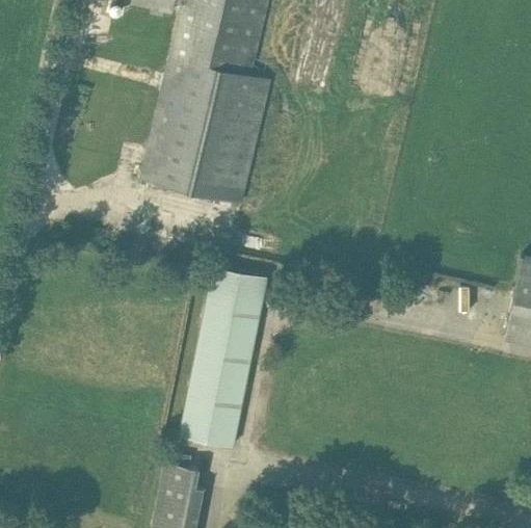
[(174,0),(106,0),(151,10),(150,16),(161,19),(163,14),(170,15),(174,0)]
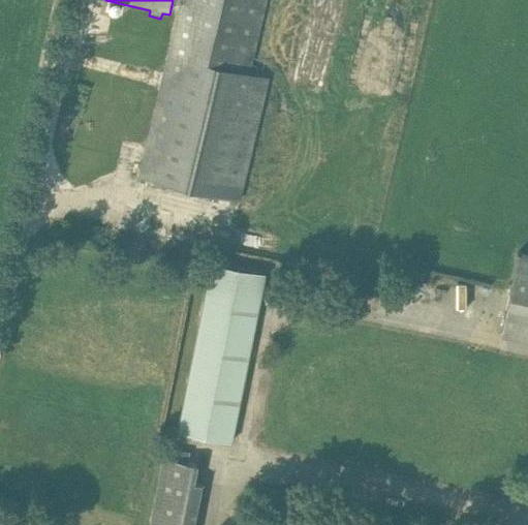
[(180,0),(167,58),(248,78),(266,0),(180,0)]
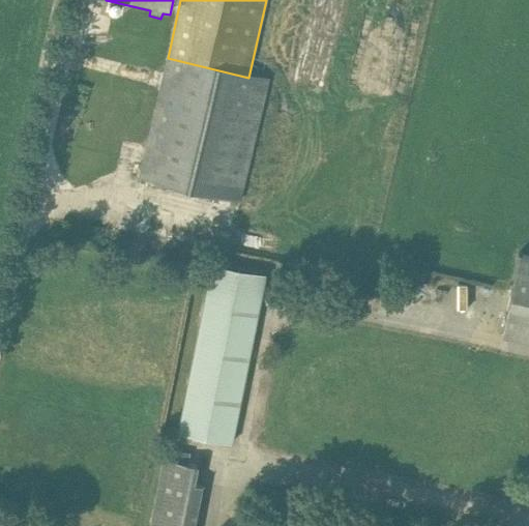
[(268,82),(248,78),(168,58),(139,179),(239,204),(268,82)]
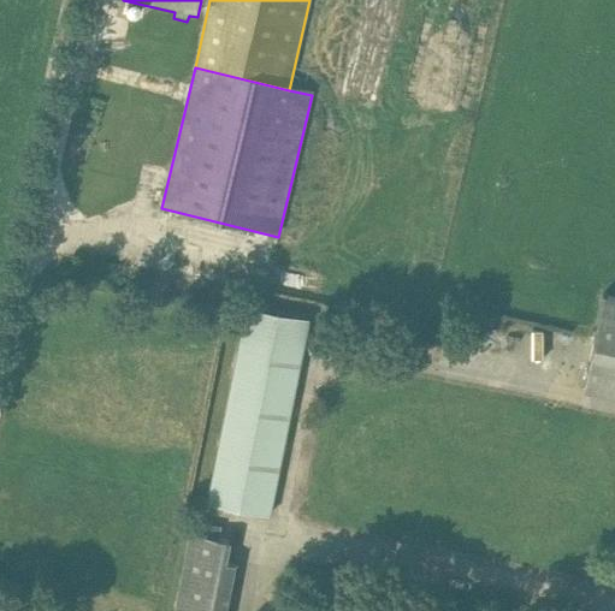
[(614,399),(614,301),(601,298),(581,393),(614,399)]
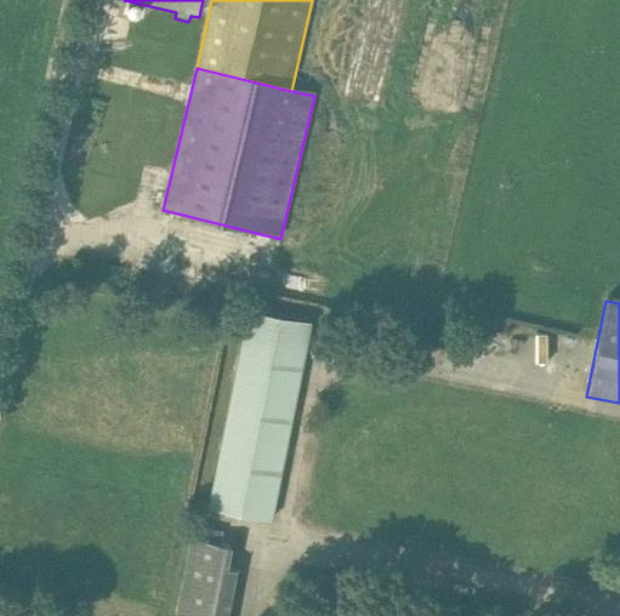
[(271,524),(312,326),(249,313),(208,511),(271,524)]
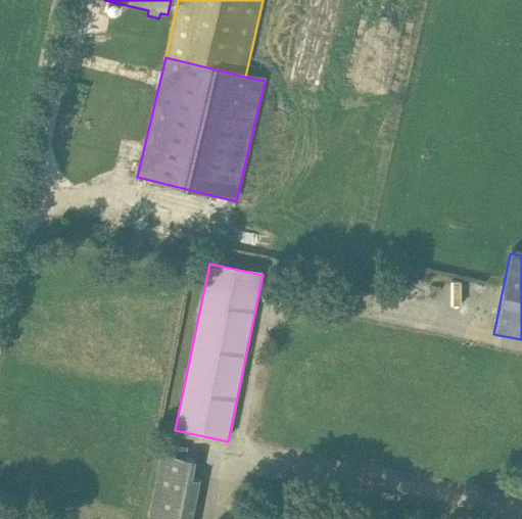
[(164,445),(162,456),(149,518),(191,518),(198,482),(191,480),(194,463),(185,461),(187,451),(164,445)]
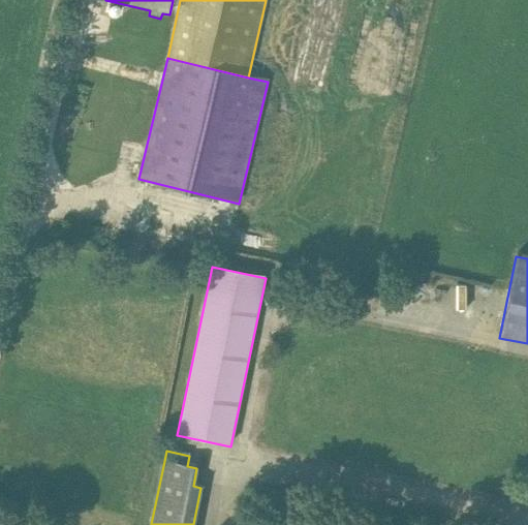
All buildings are outlined.
